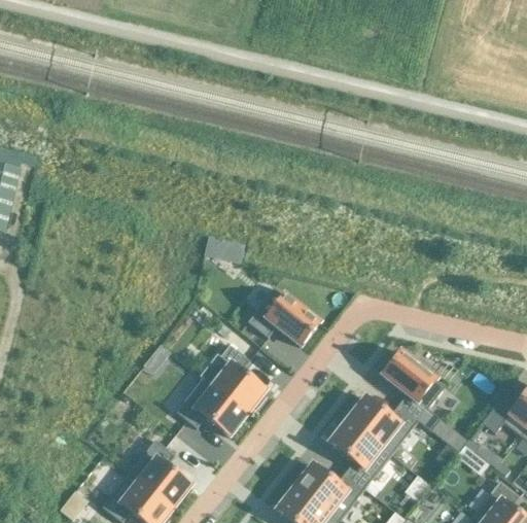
[(0,234),(6,236),(22,172),(0,166),(0,234)]
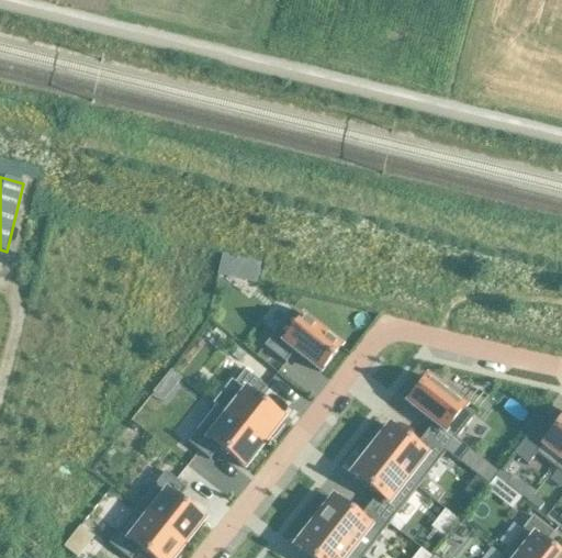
[(257,281),(261,259),(223,250),(217,271),(257,281)]
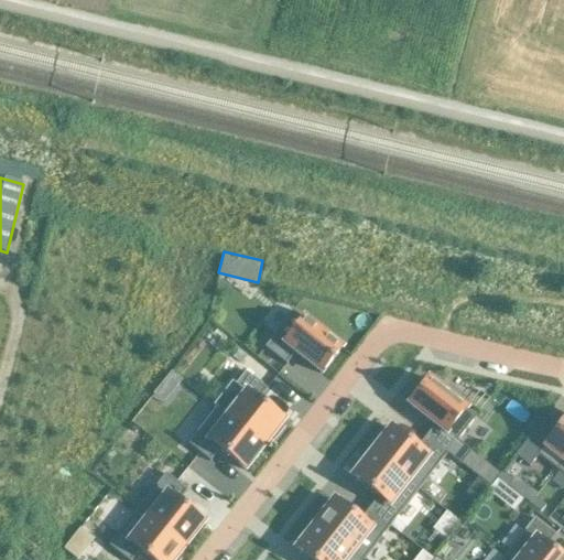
[(294,308),(264,344),(286,361),(295,350),(322,369),(342,345),(294,308)]
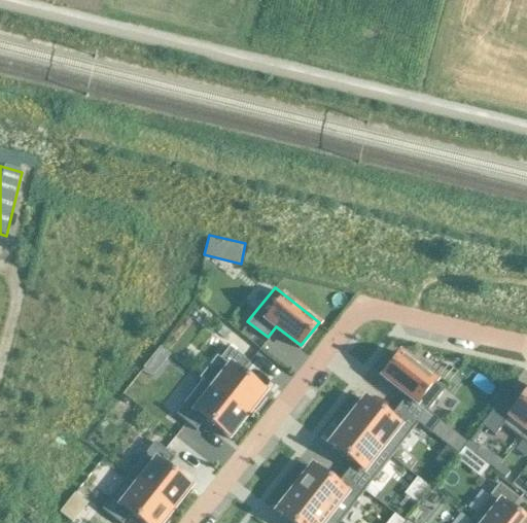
[(161,344),(154,352),(164,360),(171,352),(161,344)]
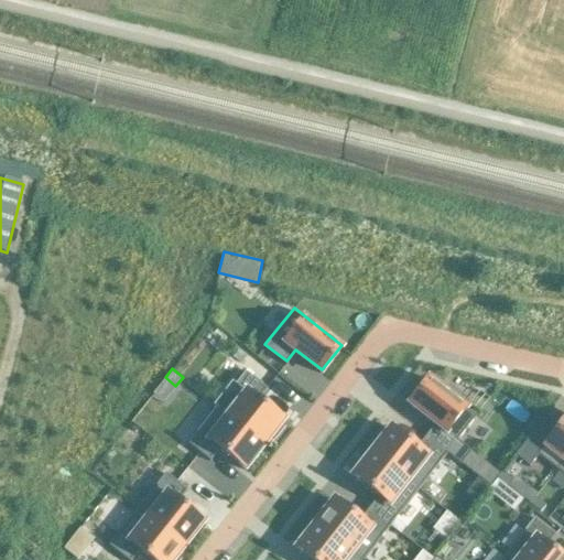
[(232,378),(214,402),(217,405),(227,413),(264,442),(271,433),(275,435),(285,422),(282,420),(283,418),(258,398),(267,386),(246,368),(236,380),(232,378)]
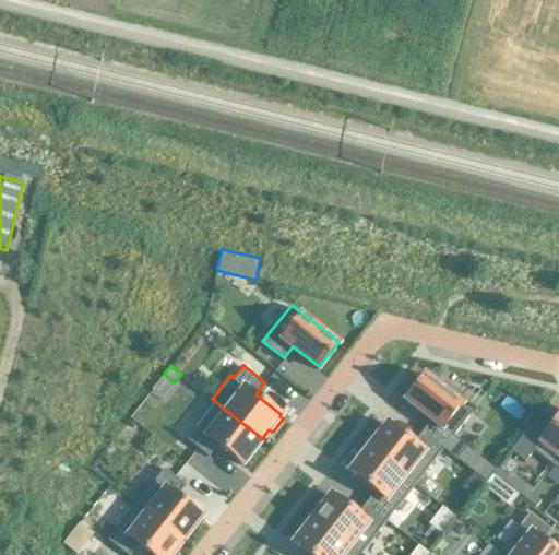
[(414,380),(403,392),(407,396),(405,398),(431,417),(421,429),(443,446),(443,447),(456,457),(467,445),(453,434),(472,410),(455,397),(460,390),(444,378),(440,385),(425,373),(417,382),(414,380)]
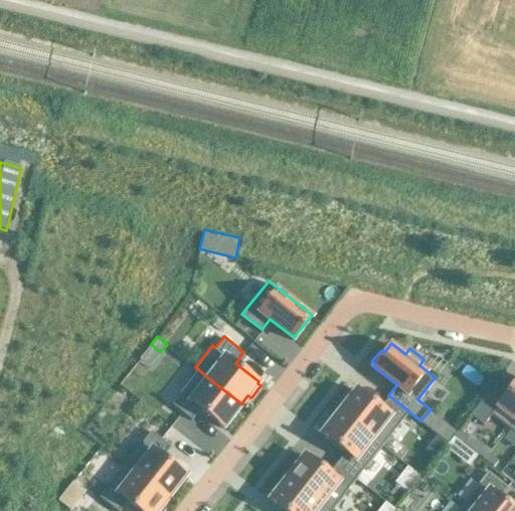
[(198,369),(172,402),(192,417),(200,407),(224,426),(241,403),(207,377),(198,369)]
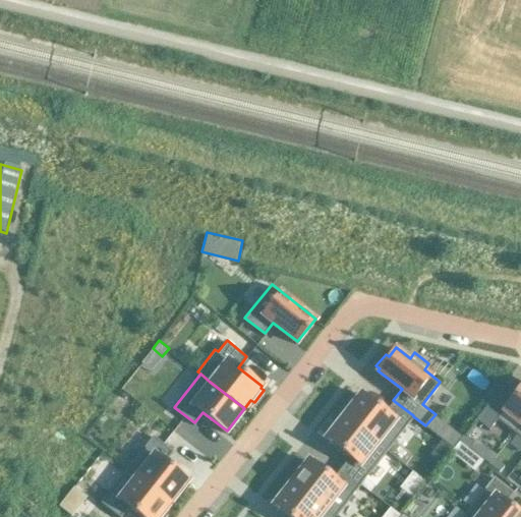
[(500,387),(476,417),(489,427),(498,417),(515,431),(520,421),(520,385),(512,397),(500,387)]
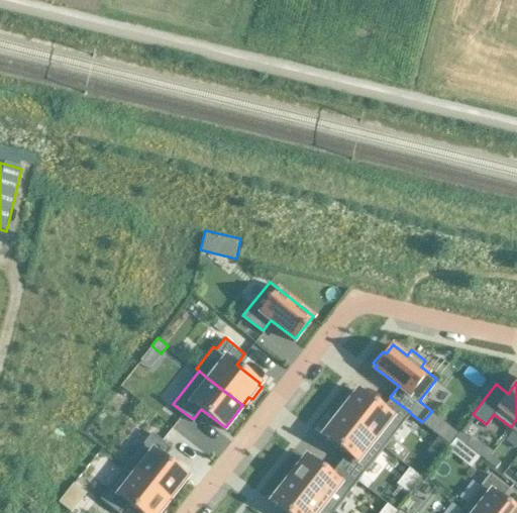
[(347,403),(340,411),(384,445),(410,413),(410,412),(390,397),(382,408),(358,389),(356,391),(353,389),(344,400),(347,403)]
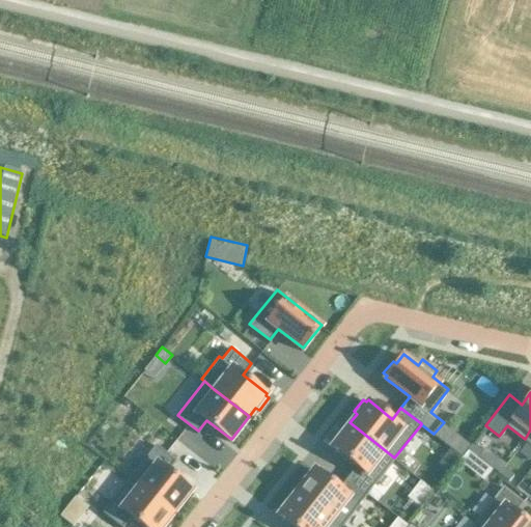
[(339,428),(330,441),(333,444),(332,445),(356,465),(347,475),(368,492),(394,458),(350,422),(343,432),(339,428)]
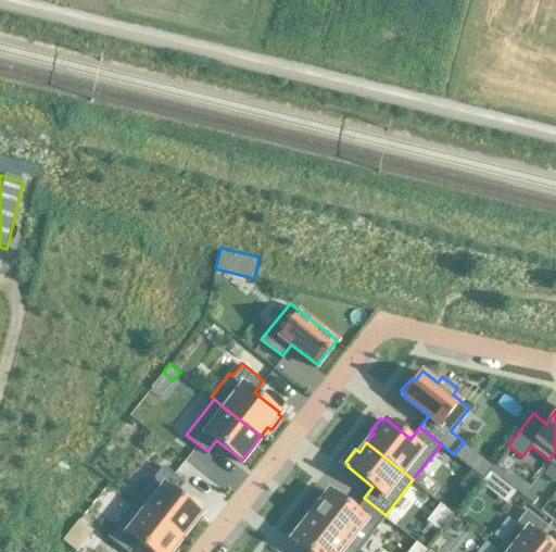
[(496,462),(491,469),(501,477),(506,471),(496,462)]
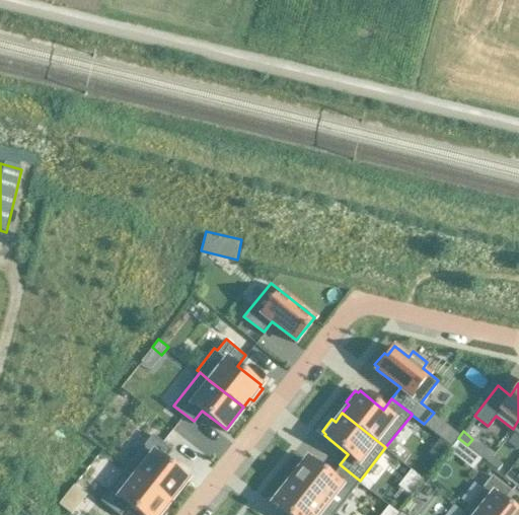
[(152,432),(126,465),(170,500),(188,477),(164,459),(172,448),(152,432)]
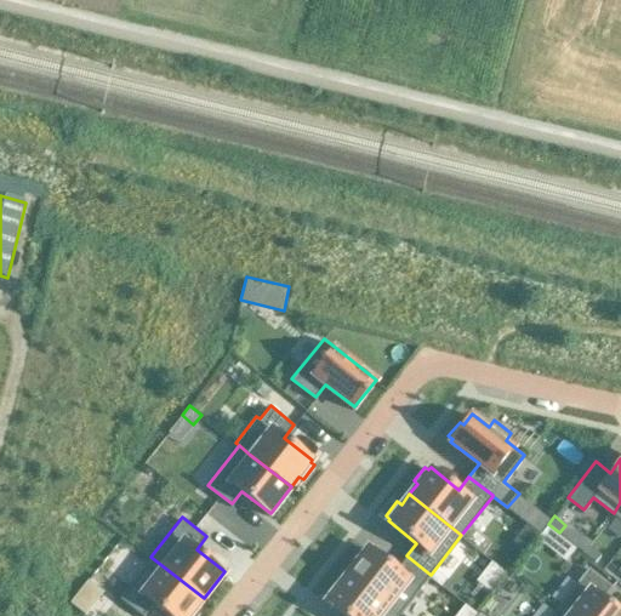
[(548,524),(539,536),(550,543),(558,532),(548,524)]
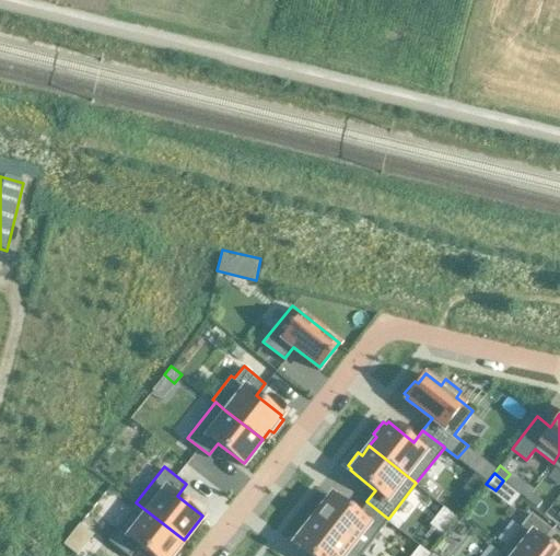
[(532,490),(526,498),(536,506),(541,499),(532,490)]
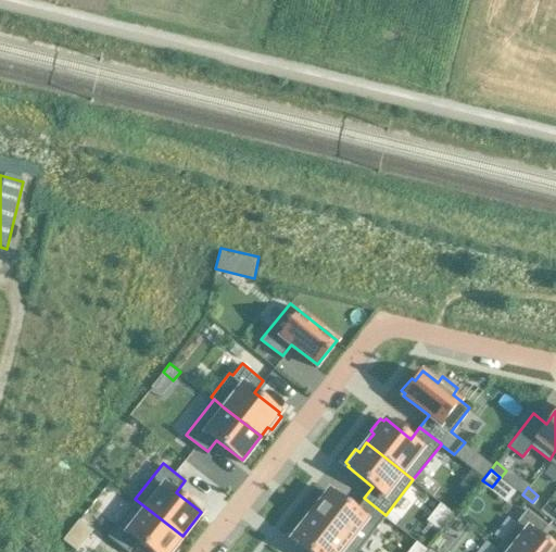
[(317,504),(311,514),(357,551),(386,515),(364,498),(354,510),(329,490),(327,491),(324,489),(314,502),(317,504)]
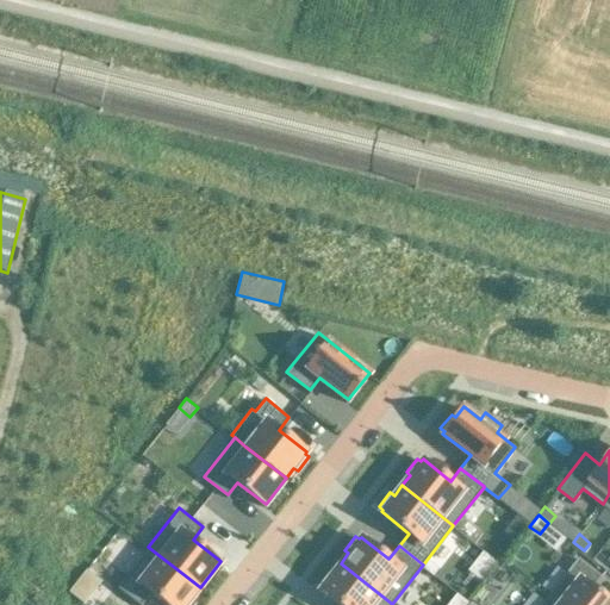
[(148,547),(118,586),(141,604),(151,592),(168,604),(191,604),(195,600),(192,597),(200,587),(148,547)]
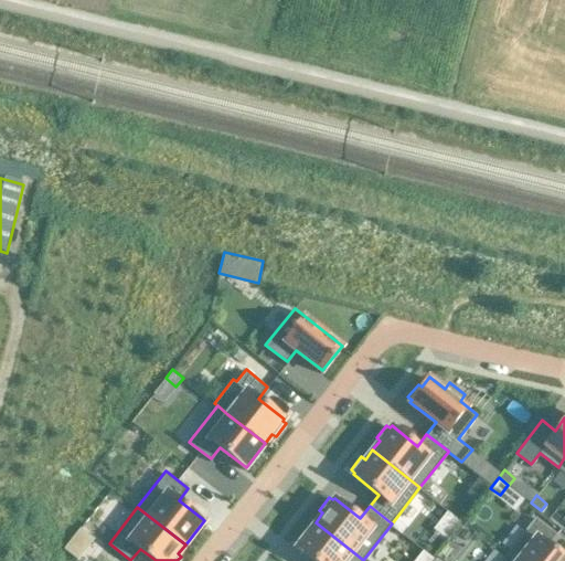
[(557,532),(535,515),(507,551),(519,560),(564,560),(564,558),(547,544),(557,532)]
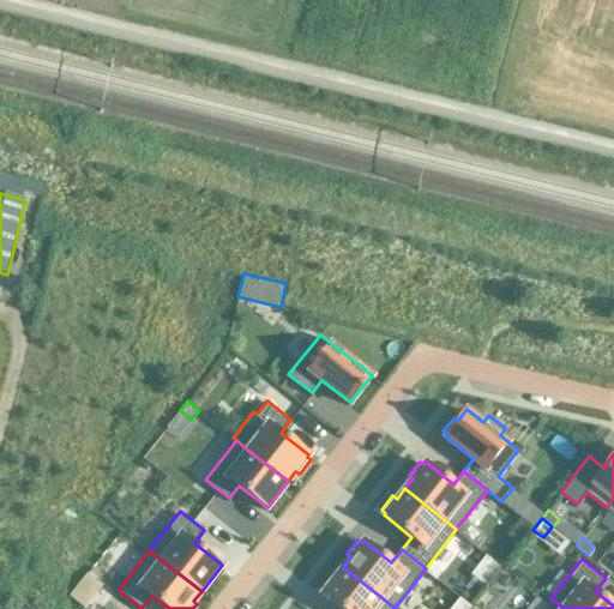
[(432,561),(426,568),(437,577),(443,570),(432,561)]
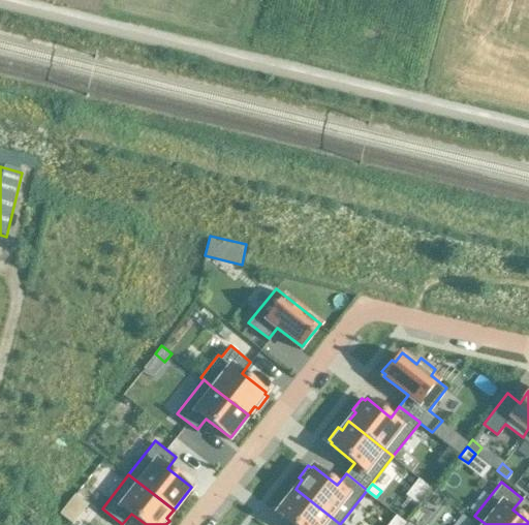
[(296,489),(277,512),(294,524),(338,524),(340,524),(296,489)]
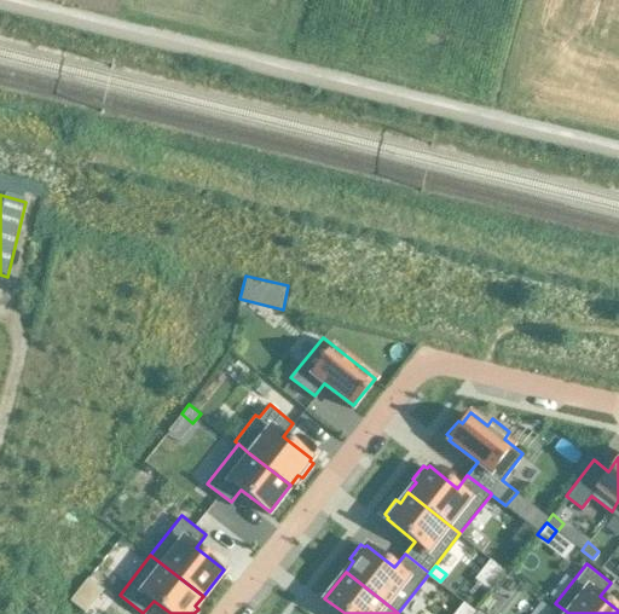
[(92,602),(76,590),(70,598),(86,610),(92,602)]
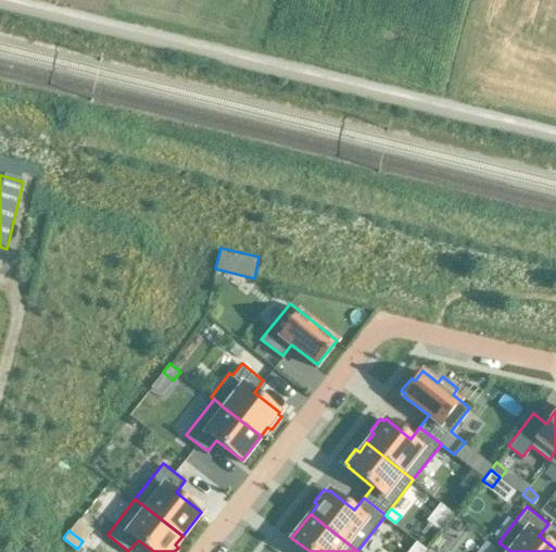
[(425,551),(428,549),(417,540),(406,551),(425,551)]
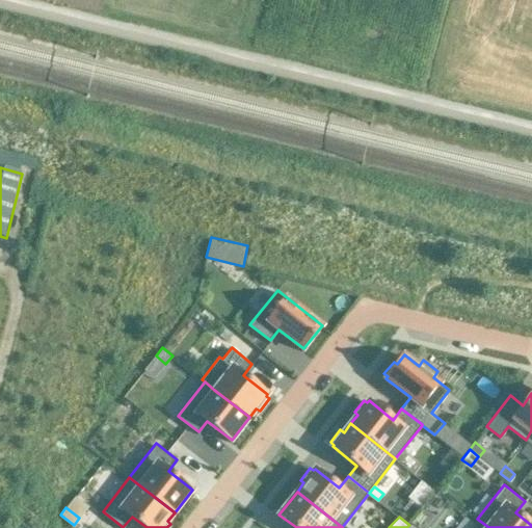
[(488,527),(477,519),(470,527),(488,527)]
